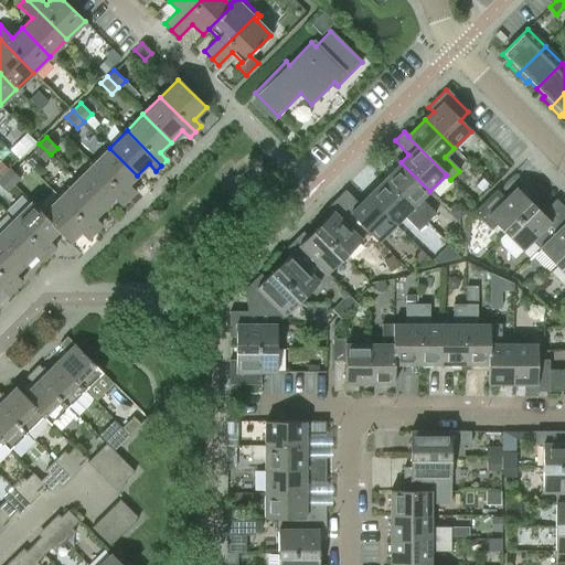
[(32,151),(43,162),(51,155),(39,144),(32,151)]
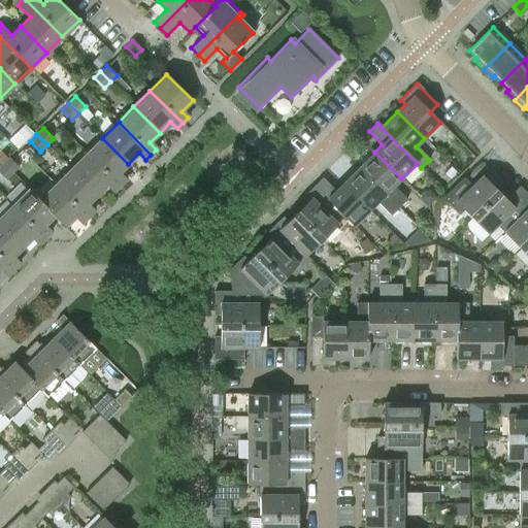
[(87,154),(119,187),(125,180),(118,174),(128,164),(102,138),(87,154)]
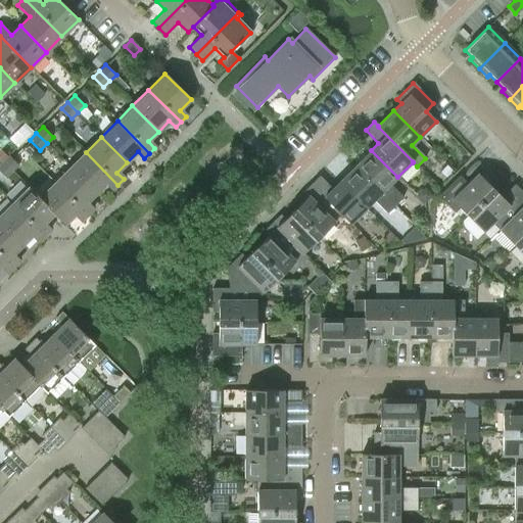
[(371,150),(355,165),(394,205),(402,198),(389,185),(397,177),(371,150)]
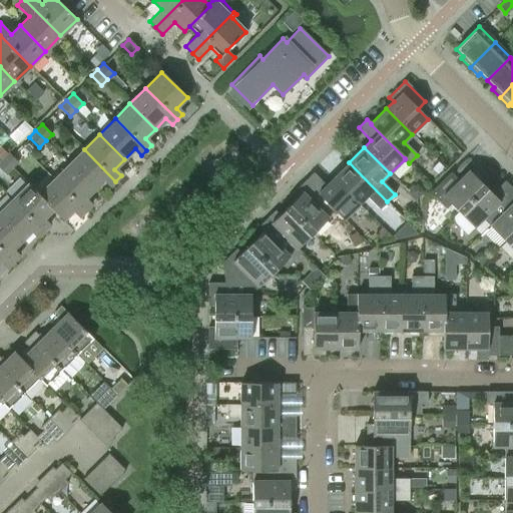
[(69,164),(94,189),(104,179),(110,185),(115,181),(84,149),(69,164)]
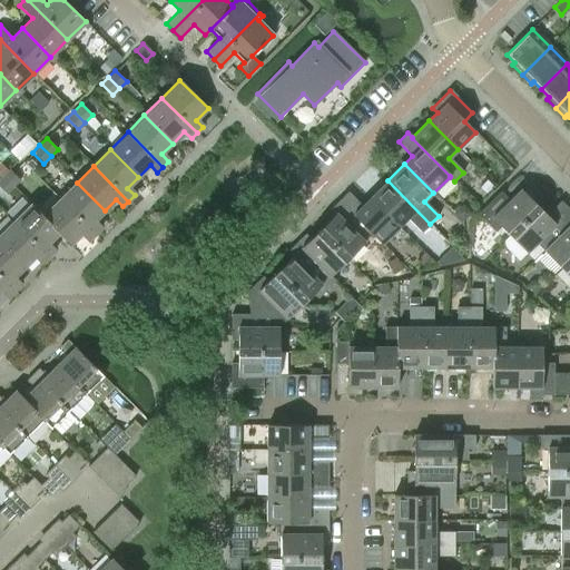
[(9,169),(2,176),(13,188),(20,180),(9,169)]
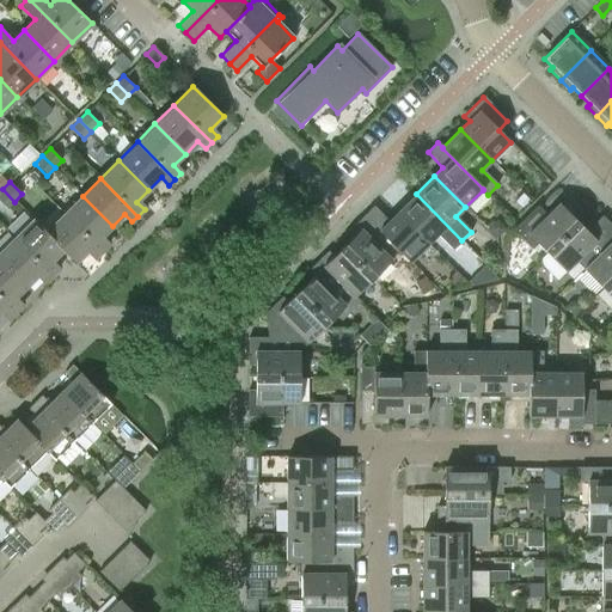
[(0,191),(0,202),(7,209),(14,202),(2,189),(0,191)]
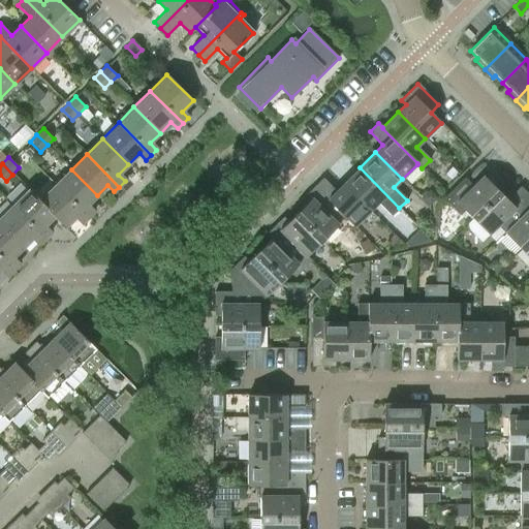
[(360,167),(343,184),(370,211),(378,203),(391,216),(399,208),(360,167)]
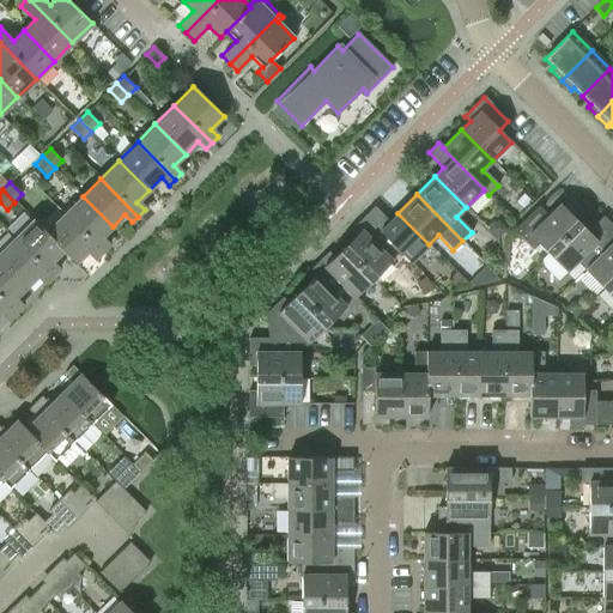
[(113,226),(83,196),(64,214),(102,253),(108,247),(101,238),(113,226)]
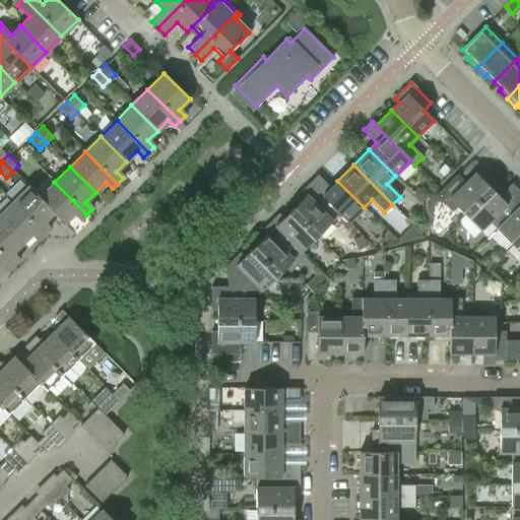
[(464,215),(491,189),(474,173),(464,183),(456,176),(436,195),(452,211),(456,207),(464,215)]
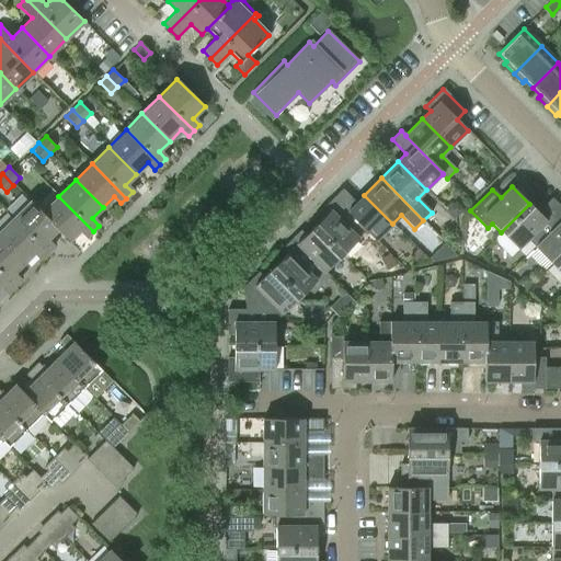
[(392,224),(364,195),(356,203),(342,189),(333,197),(366,231),(375,241),(392,224)]
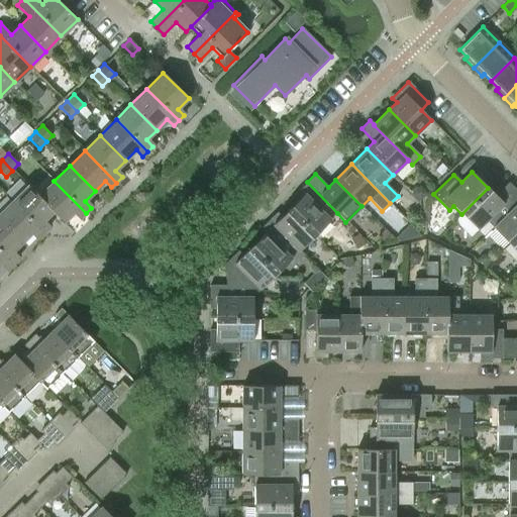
[(75,211),(81,218),(86,213),(54,181),(38,196),(37,197),(53,212),(64,222),(75,211)]
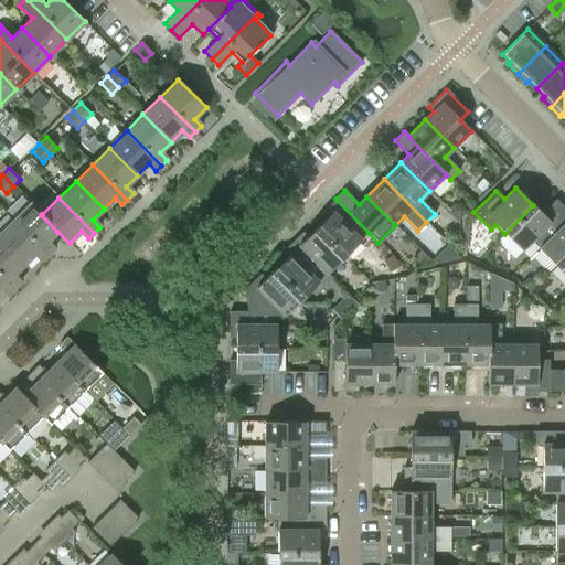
[(315,228),(343,257),(369,233),(336,199),(319,216),(323,221),(315,228)]
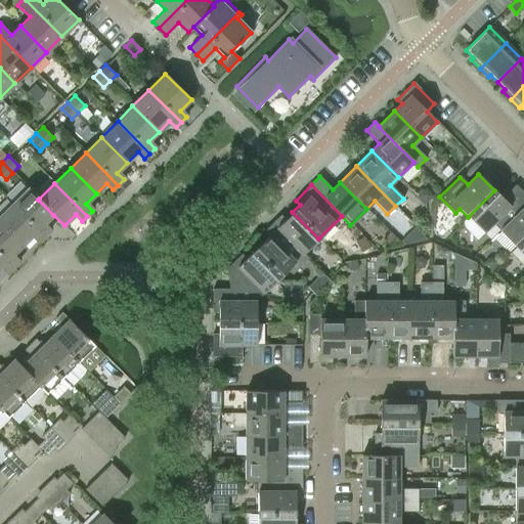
[(501,198),(494,190),(468,217),(484,232),(492,224),(499,231),(511,220),(503,213),(523,192),(515,184),(501,198)]
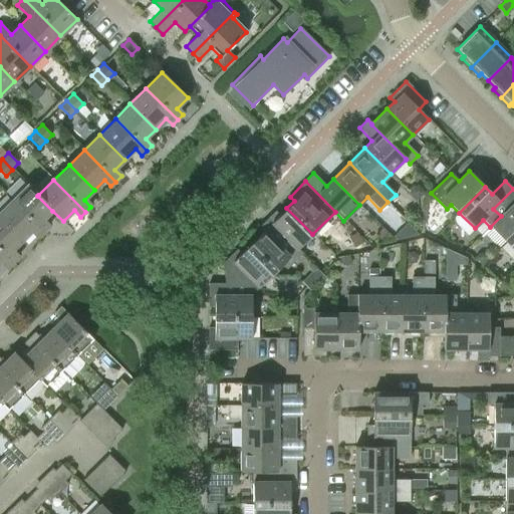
[(52,211),(37,196),(38,195),(28,184),(12,201),(43,232),(48,227),(42,221),(52,211)]
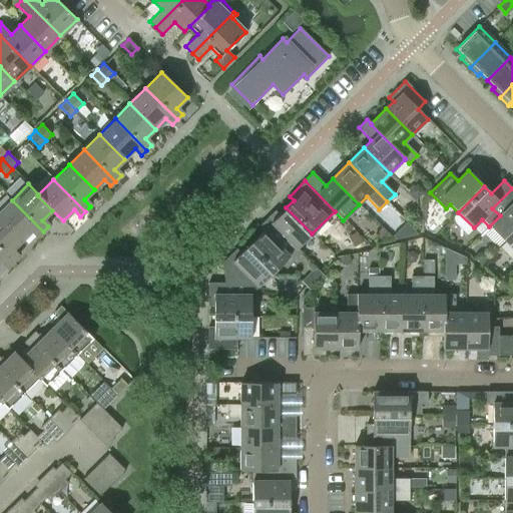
[(512,189),(512,188),(492,208),(500,215),(489,226),(505,241),(512,232),(512,189)]
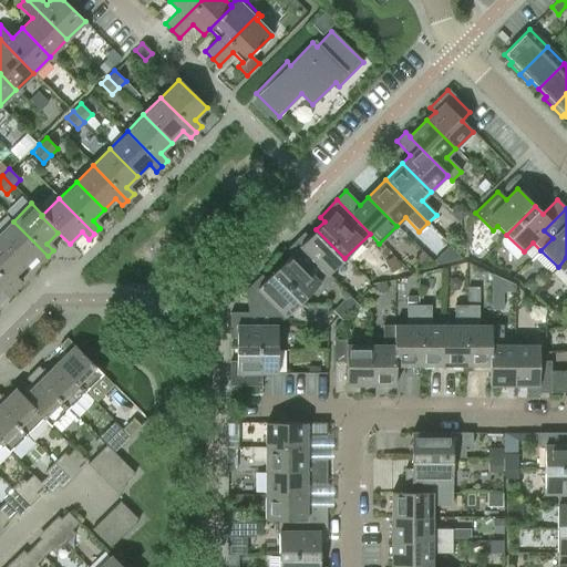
[(0,234),(0,241),(24,266),(35,255),(42,261),(48,256),(13,222),(0,234)]
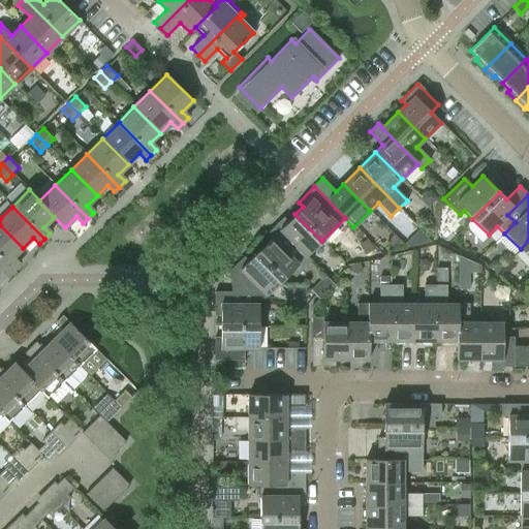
[(306,257),(307,256),(321,241),(294,214),(287,222),(283,218),(267,234),(271,239),(271,238),(284,251),(292,244),(306,257)]
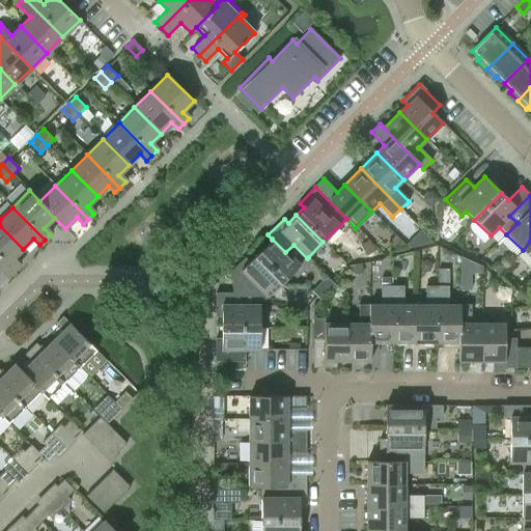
[(0,257),(14,271),(19,266),(11,259),(23,249),(0,226),(0,257)]
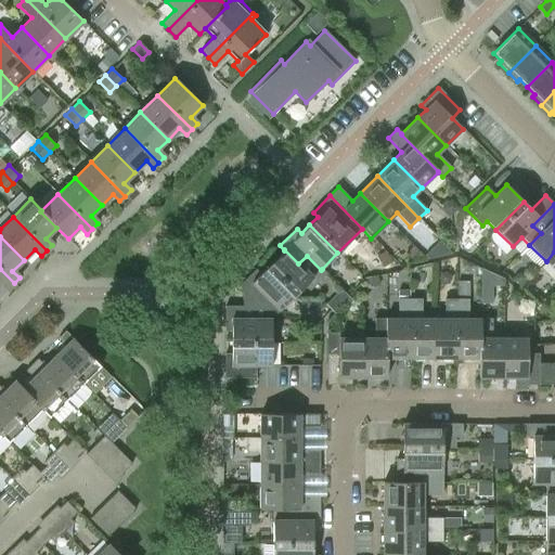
[(321,270),(307,256),(298,263),(284,249),(284,250),(268,266),(296,294),(305,286),(309,291),(326,273),(322,269),(321,270)]
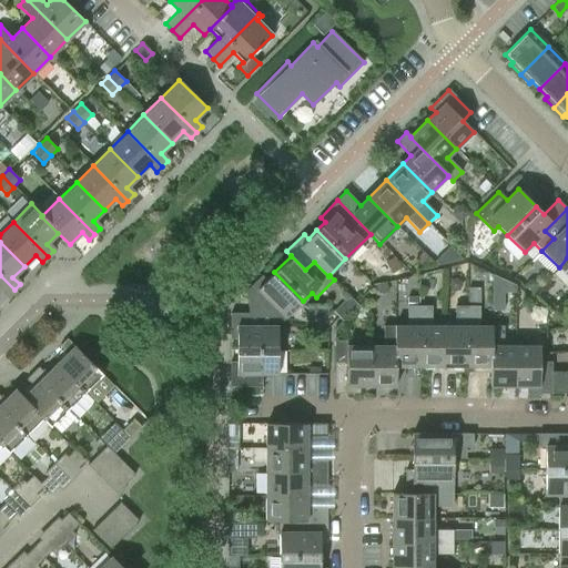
[(303,301),(274,272),(266,281),(261,276),(243,293),(249,297),(249,314),(265,314),(277,326),(303,301)]
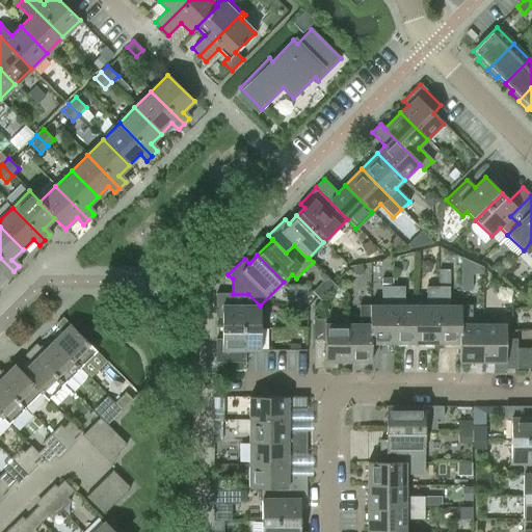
[(14,271),(0,258),(0,271),(1,270),(8,277),(14,271)]
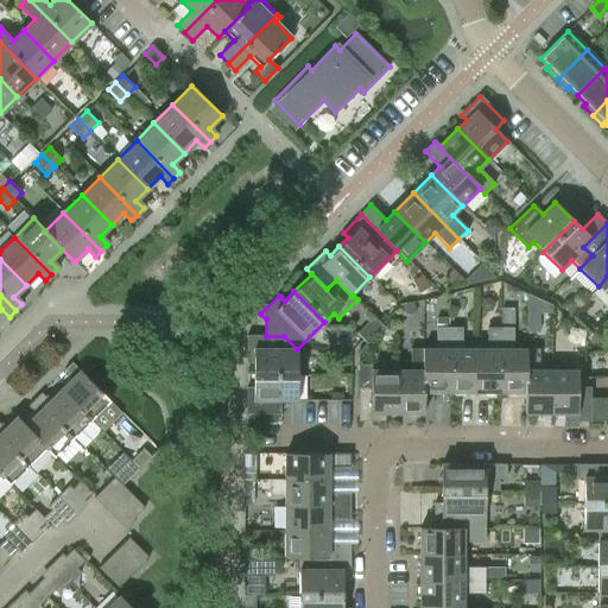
[(436,349),(423,349),(423,393),(448,393),(449,328),(436,328),(436,349)]
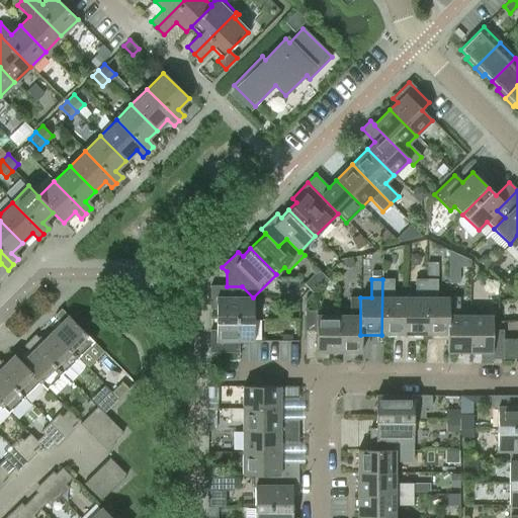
[(393,279),(382,279),(381,335),(404,335),(404,297),(393,297),(393,279)]
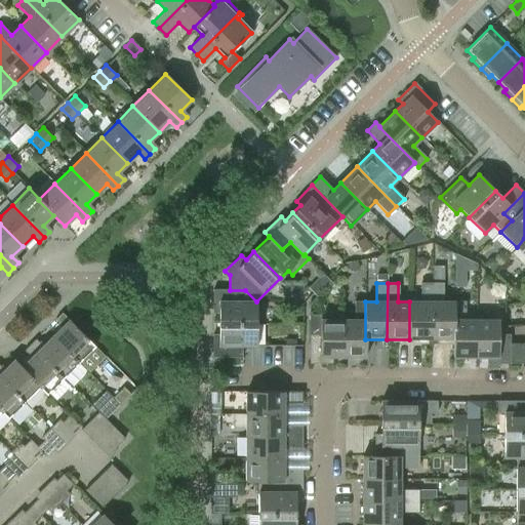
[(420,301),(409,301),(409,339),(432,339),(432,283),(420,283),(420,301)]
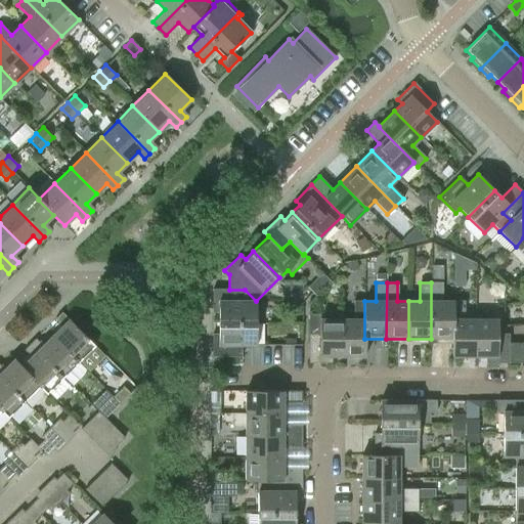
[(442,282),(431,282),(431,339),(451,339),(452,339),(452,301),(442,301),(442,282)]
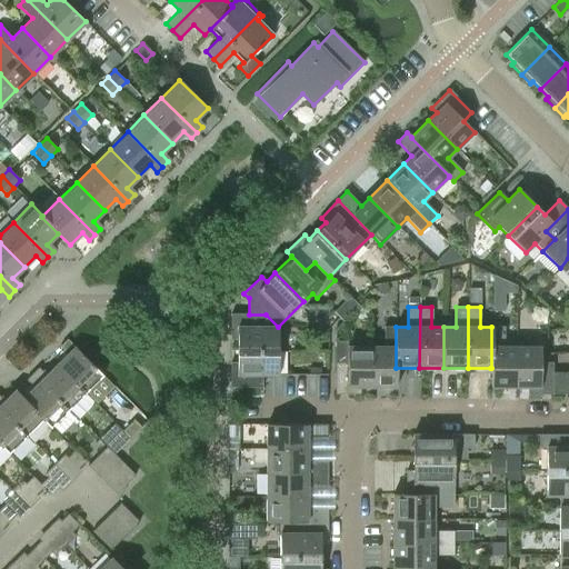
[(278,351),(278,327),(266,315),(249,315),(230,315),(230,339),(237,339),(237,351),(278,351)]
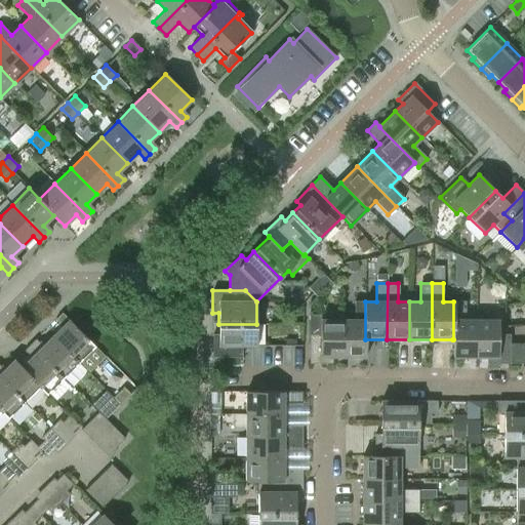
[(365,358),(365,339),(365,301),(354,301),(354,320),(342,320),(342,358),(365,358)]
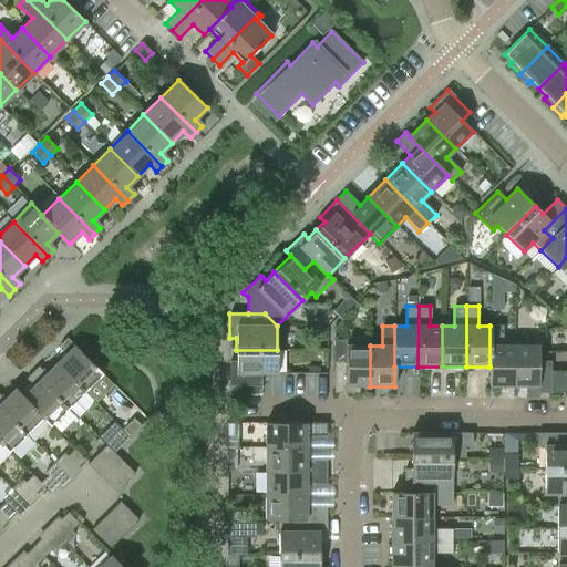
[(514,387),(514,346),(502,346),(502,326),(490,326),(490,367),(488,367),(488,387),(514,387)]
